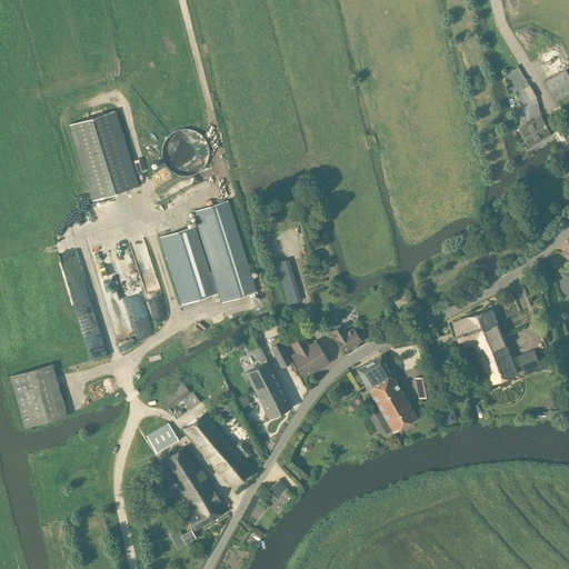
[(541,56),(552,76),(565,69),(553,49),(541,56)]
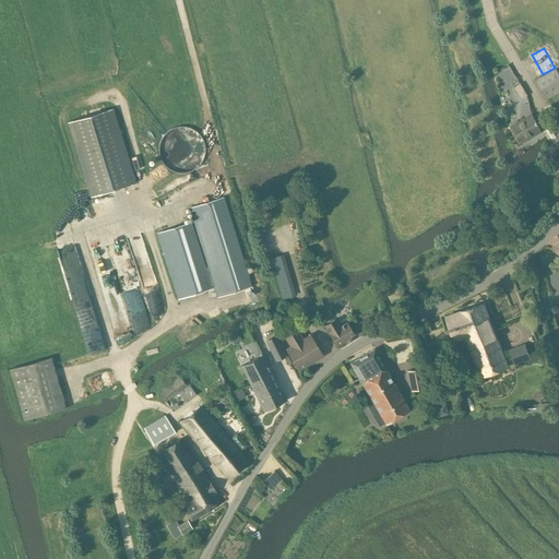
[(547,99),(558,93),(558,74),(556,69),(536,80),(547,99)]
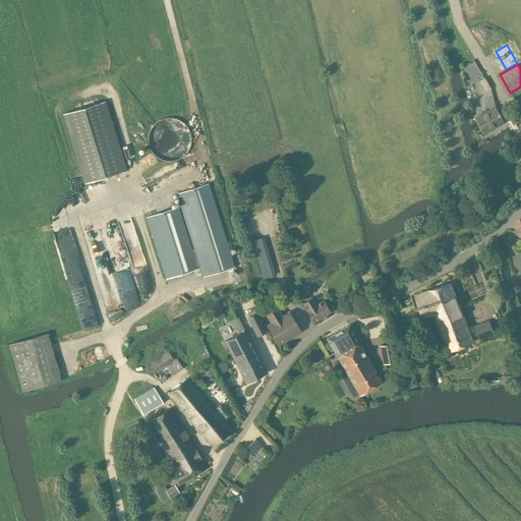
[(488,82),(485,77),(479,80),(482,87),(488,82)]
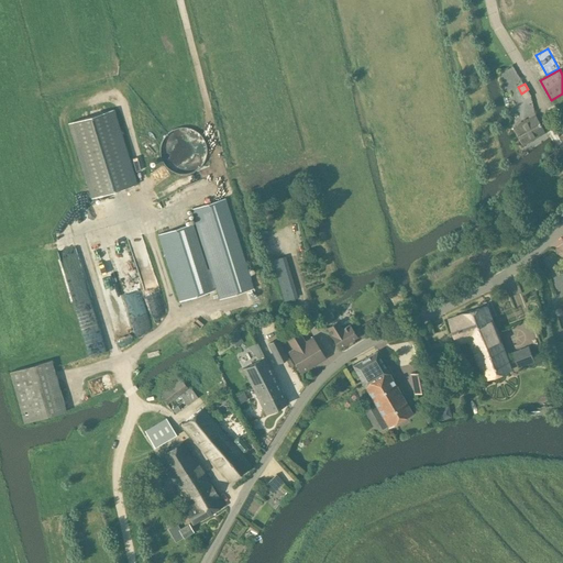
[(67,122),(90,198),(135,184),(112,109),(67,122)]
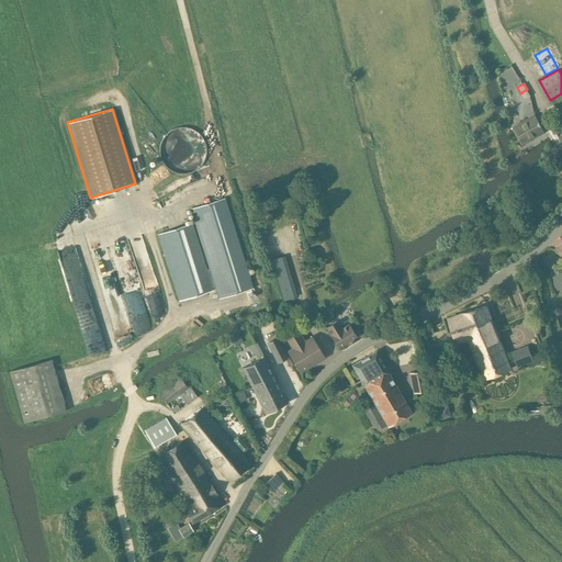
[(535,115),(513,127),(523,145),(544,133),(535,115)]
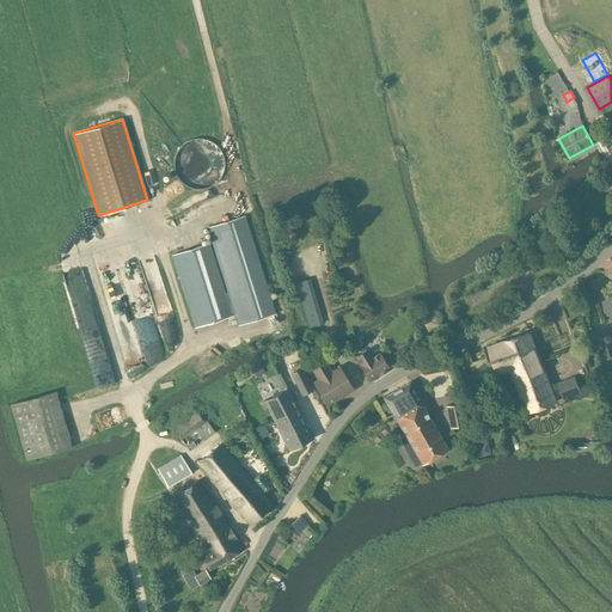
[(177,173),(182,179),(188,184),(196,187),(204,187),(212,184),(218,178),(222,172),(224,164),(224,157),(220,148),(215,142),(208,139),(200,138),(191,139),(183,142),(178,150),(175,157),(175,166),(177,173)]
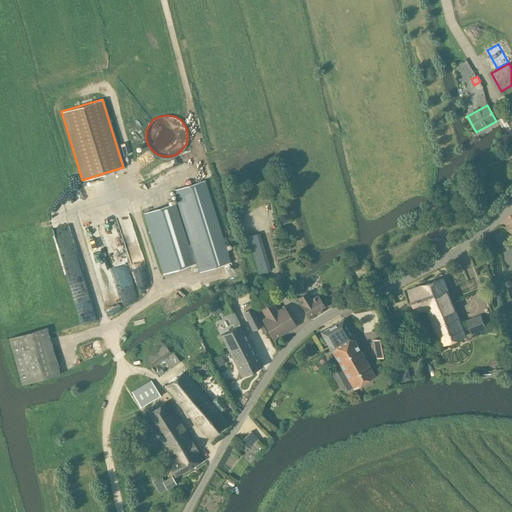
[(503,154),(506,159),(511,155),(511,153),(510,150),(503,154)]
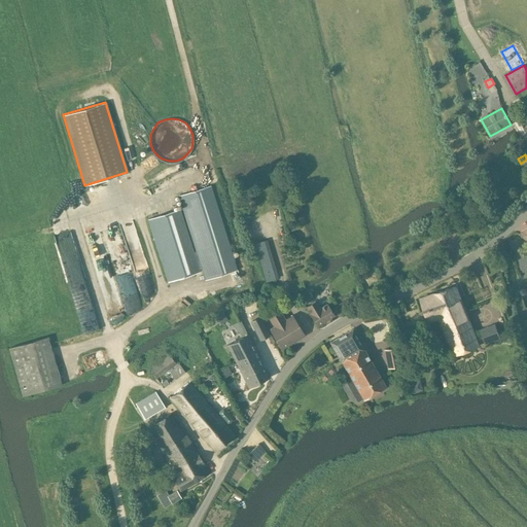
[(196,252),(195,252),(197,261),(199,261),(205,281),(238,270),(211,185),(178,196),(196,252)]
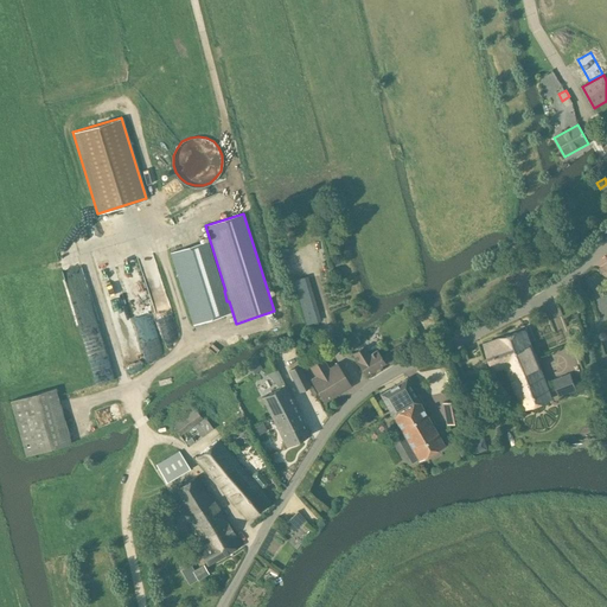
[(227,301),(224,291),(208,241),(170,253),(193,326),(231,313),(227,301)]
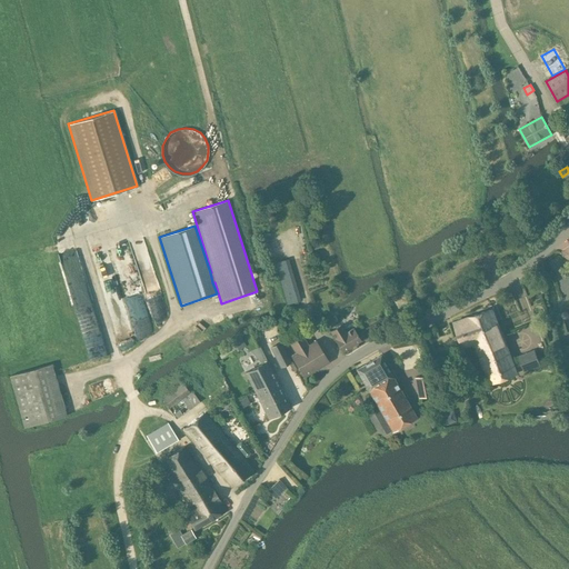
[(462,348),(463,348),(473,345),(478,358),(488,386),(518,373),(498,323),(492,309),(453,323),(462,348)]
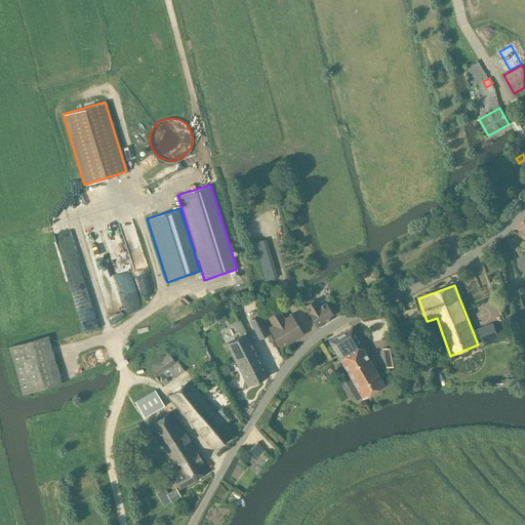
[(316,325),(332,315),(326,303),(319,307),(315,299),(305,306),(316,325)]
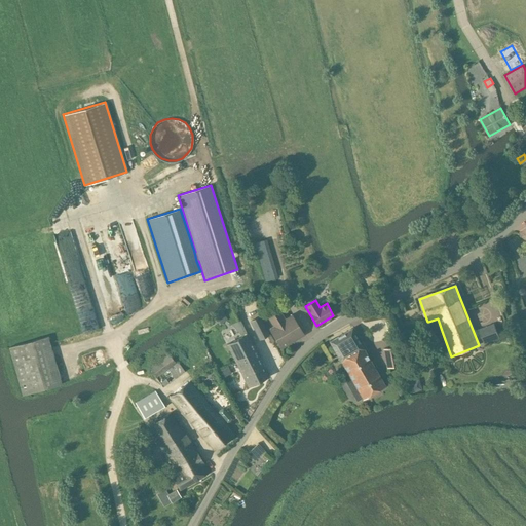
[(304,335),(292,314),(285,318),(277,307),(266,314),(273,326),(269,329),(282,348),(304,335)]
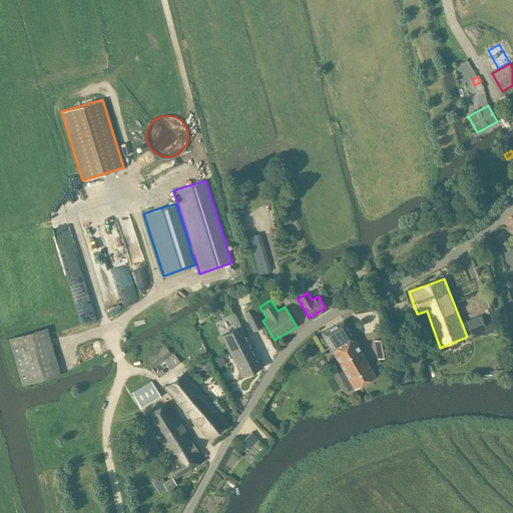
[(244,313),(253,332),(263,328),(252,309),(244,313)]
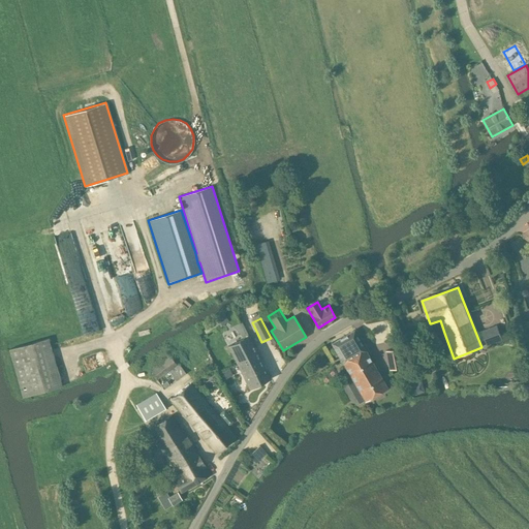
[(511,335),(509,328),(500,332),(498,325),(483,332),(488,345),(503,339),(502,338),(511,335)]
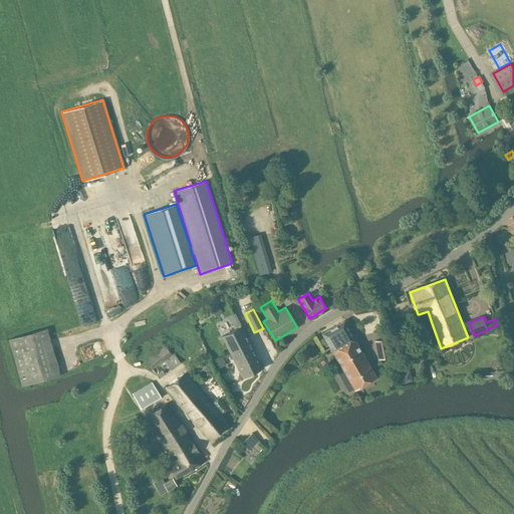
[(321,334),(339,364),(354,390),(375,376),(343,321),(321,334)]
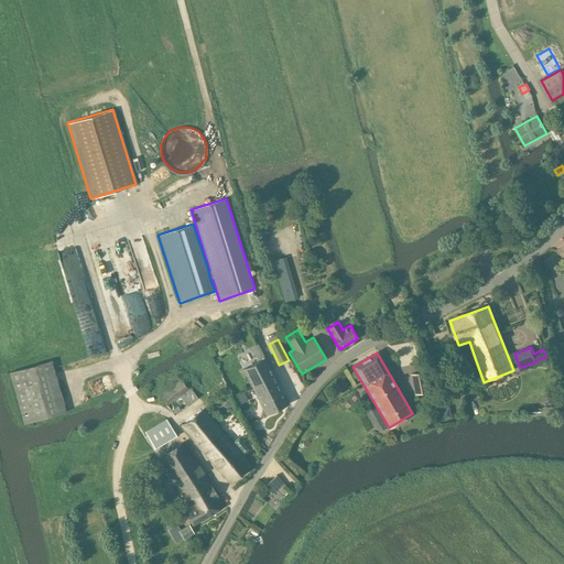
[(243,369),(255,393),(277,382),(266,358),(243,369)]
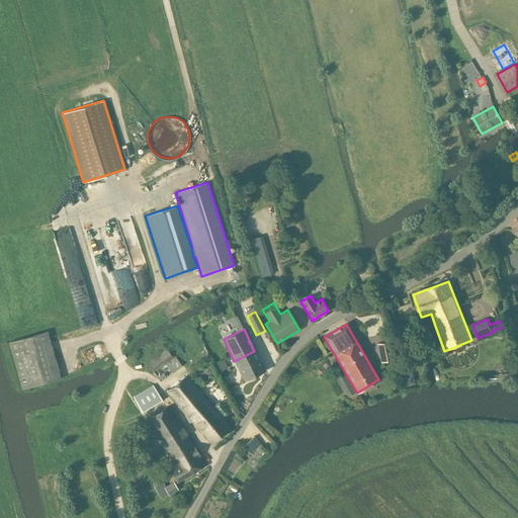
[(8,342),(21,390),(61,378),(48,331),(8,342)]
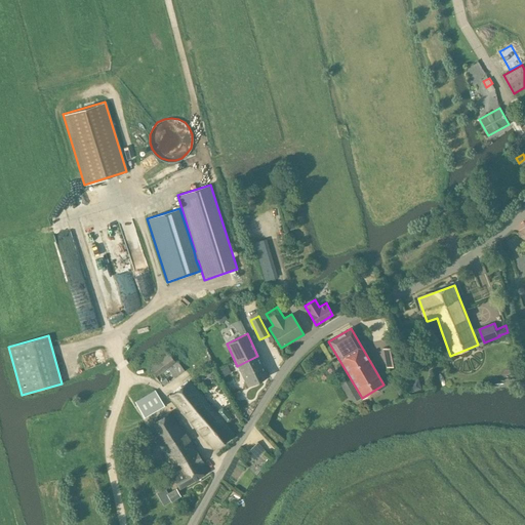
[(399,365),(395,346),(381,348),(386,368),(399,365)]
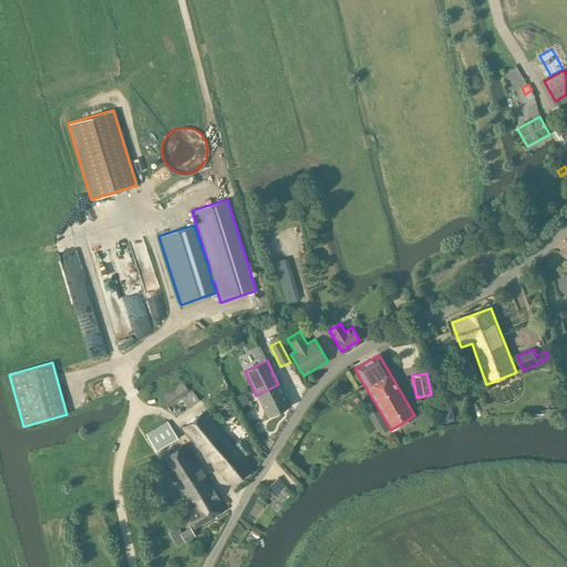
[(192,391),(189,392),(182,382),(160,398),(167,409),(168,408),(175,418),(198,400),(192,391)]
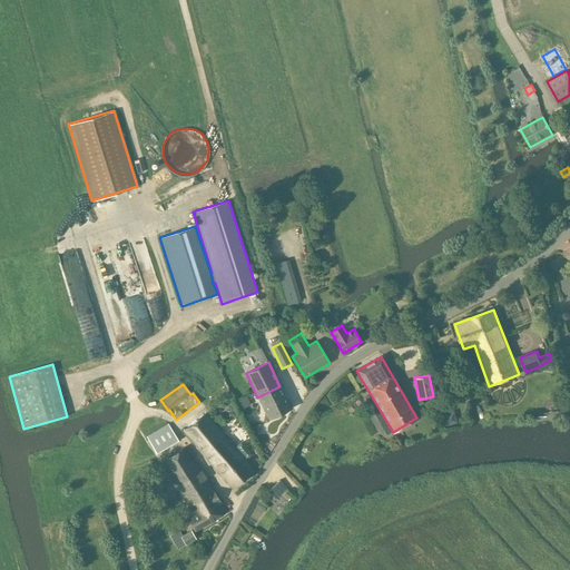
[(279,386),(257,397),(268,419),(291,409),(279,386)]
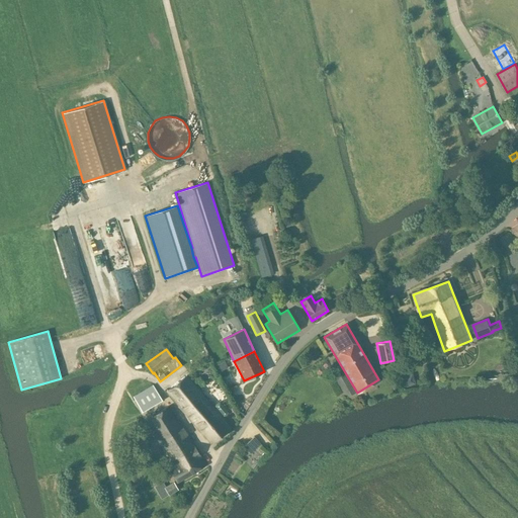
[(216,407),(213,409),(186,375),(166,391),(210,444),(230,428),(221,418),(223,416),(224,417),(225,416),(226,416),(227,415),(228,414),(228,413),(220,403),(219,403),(216,406),(214,407),(216,407)]
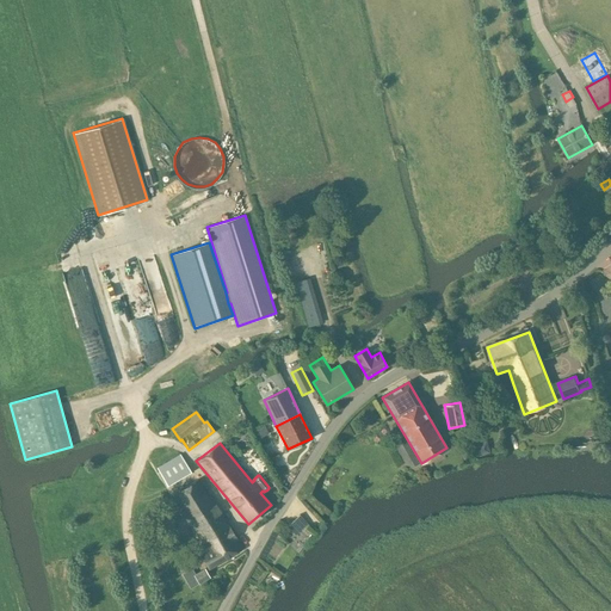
[(167,486),(191,473),(180,455),(156,468),(167,486)]
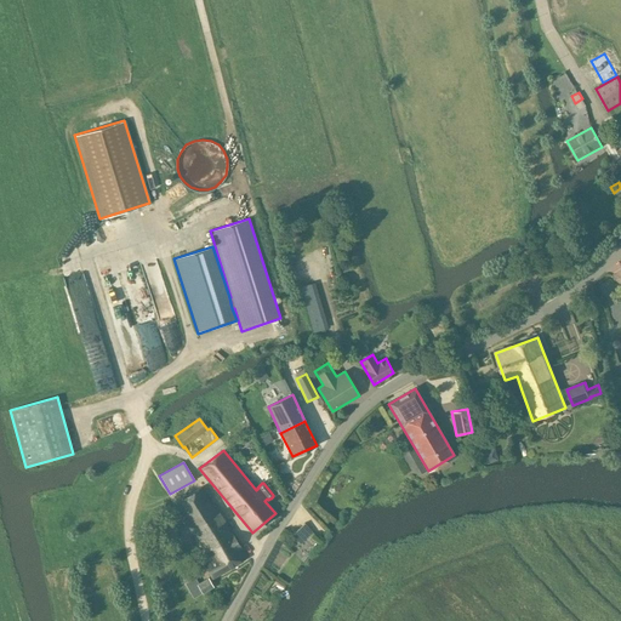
[(174,502),(188,529),(203,553),(211,548),(212,551),(200,558),(212,577),(229,568),(248,557),(226,522),(224,523),(203,486),(174,502)]
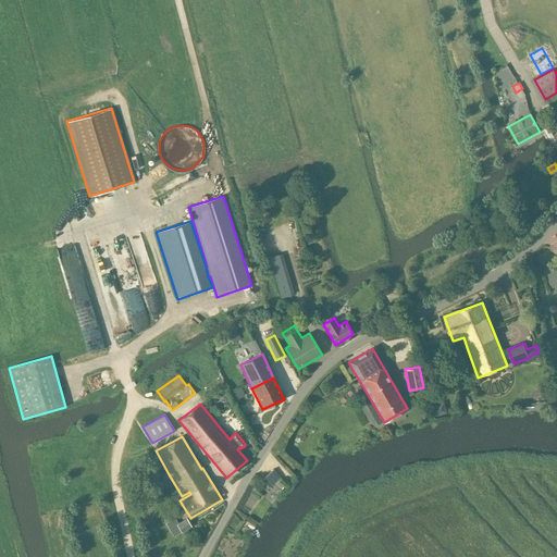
[(273,470),(262,480),(269,487),(280,477),(273,470)]
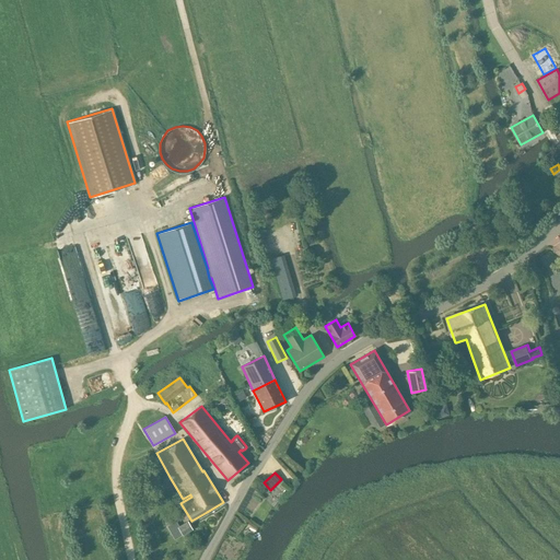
[(153,487),(149,491),(152,496),(158,491),(153,487)]
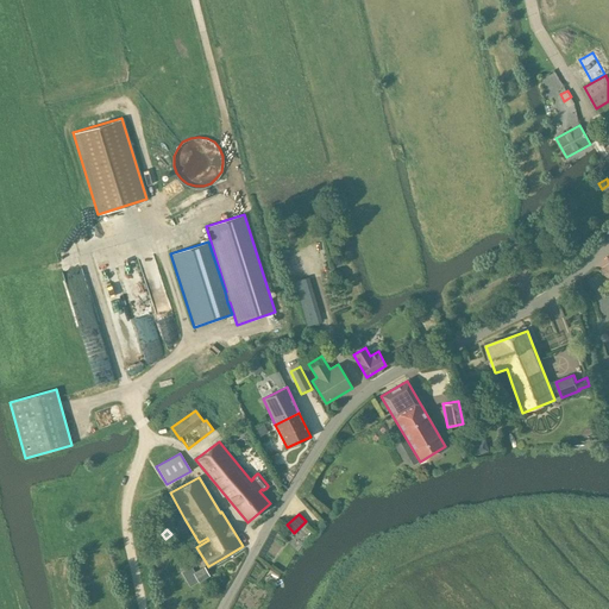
[(194,572),(190,566),(181,572),(190,586),(208,576),(203,567),(194,572)]
